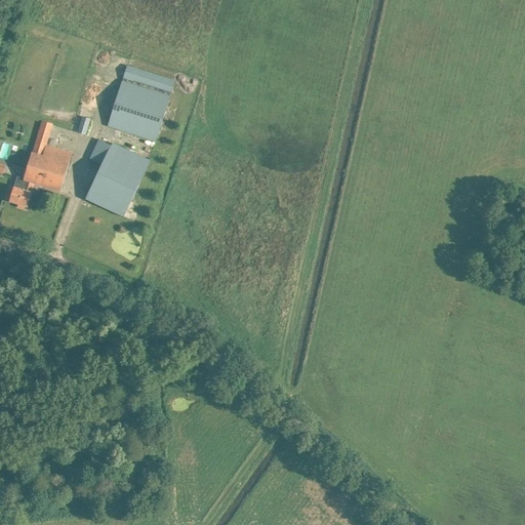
[(170,96),(169,96),(174,81),(127,66),(108,126),(156,142),(170,96)]
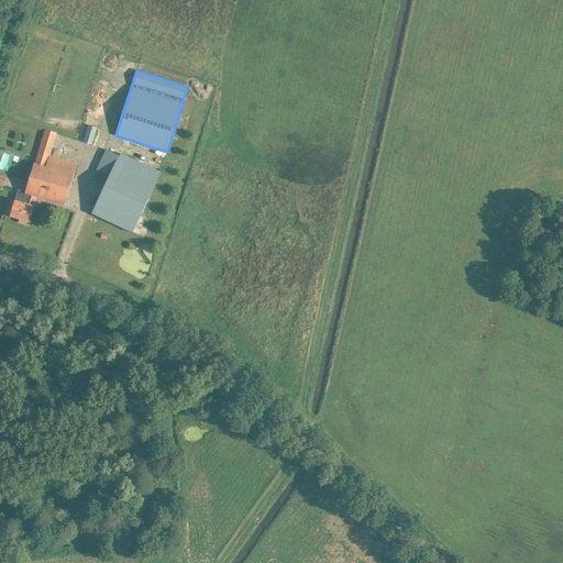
[(84,142),(91,144),(96,128),(89,125),(84,142)]
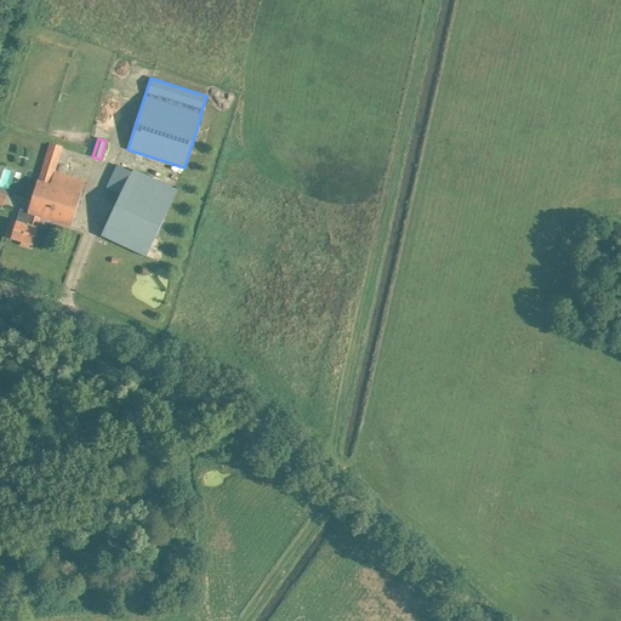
[(72,226),(81,194),(51,184),(62,147),(50,143),(38,181),(32,201),(28,212),(30,214),(27,226),(17,222),(15,228),(11,227),(9,235),(12,237),(12,238),(22,241),(21,245),(29,248),(29,244),(32,245),(40,217),(72,226)]
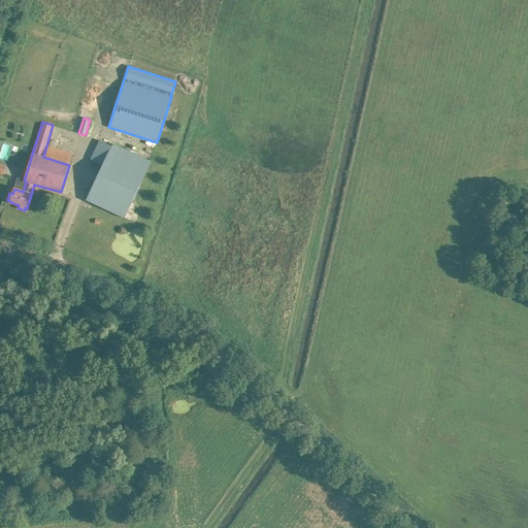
[(86,200),(124,219),(128,209),(151,162),(112,144),(112,146),(100,140),(91,160),(102,166),(91,191),(86,200)]
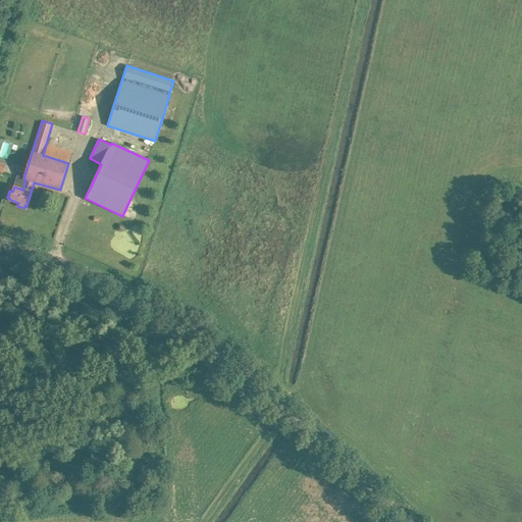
[(7,157),(11,144),(4,142),(0,155),(7,157)]
